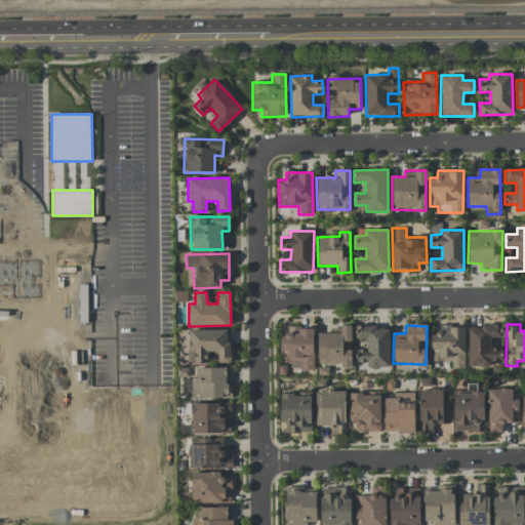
[(329,327),(329,333),(317,333),(318,364),(341,364),(341,367),(352,367),(351,326),(329,327)]
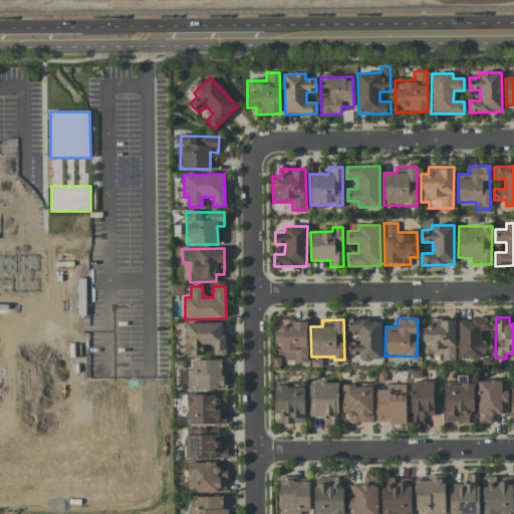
[(380,320),(348,319),(347,332),(358,332),(358,342),(349,342),(349,355),(359,355),(359,359),(379,359),(380,320)]
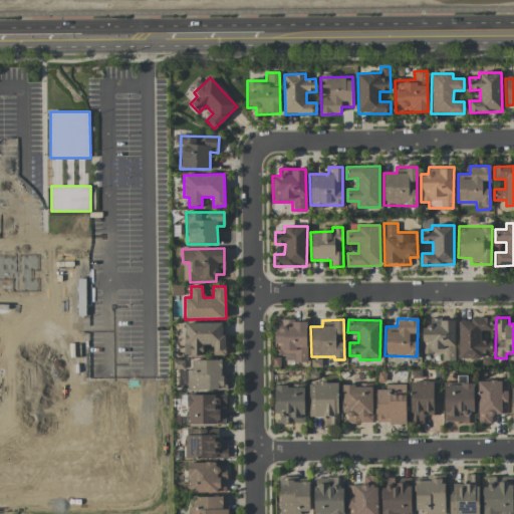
[(454,319),(429,319),(429,326),(422,326),(422,353),(442,353),(442,360),(455,360),(454,319)]
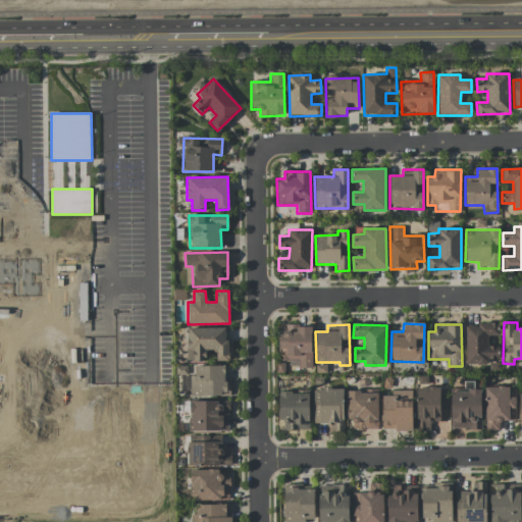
[(499,324),(466,324),(466,364),(487,364),(487,359),(499,359),(499,346),(487,346),(487,334),(499,335),(499,324)]
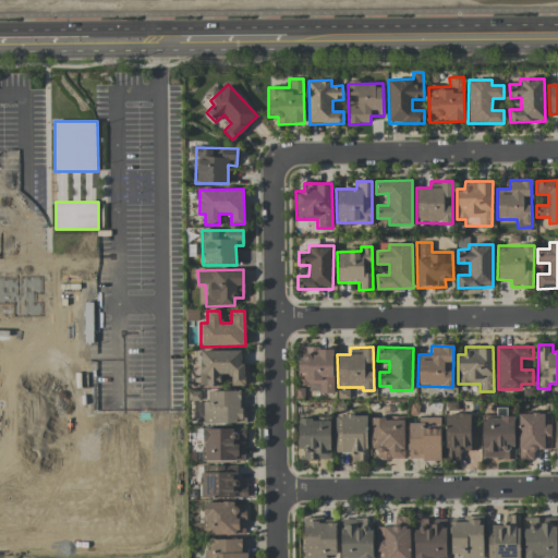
[(332,392),(334,348),(300,348),(299,386),(308,386),(308,392),(332,392)]
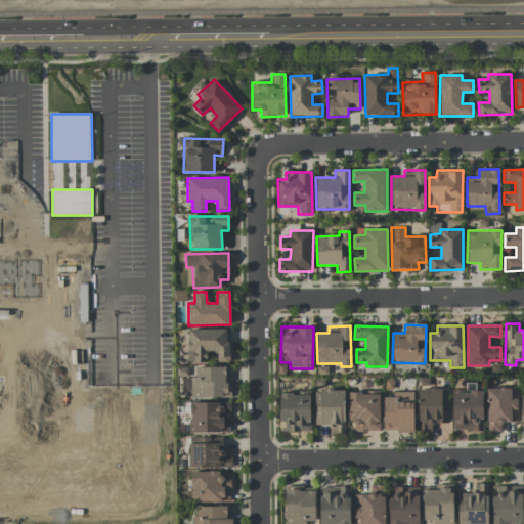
[(228,329),(187,330),(188,362),(207,362),(207,352),(217,352),(217,362),(228,361),(228,329)]
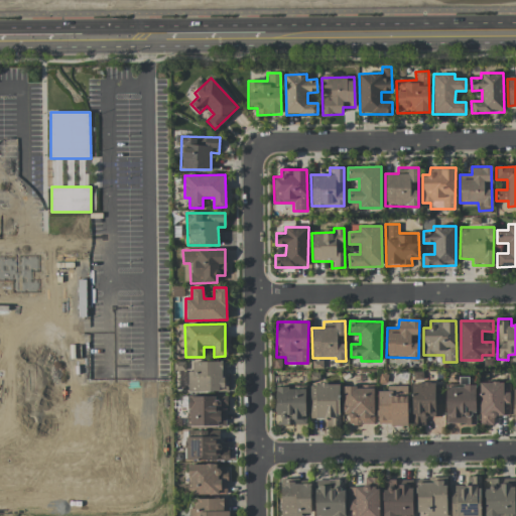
[(227,391),(226,361),(192,362),(192,371),(187,372),(188,391),(227,391)]
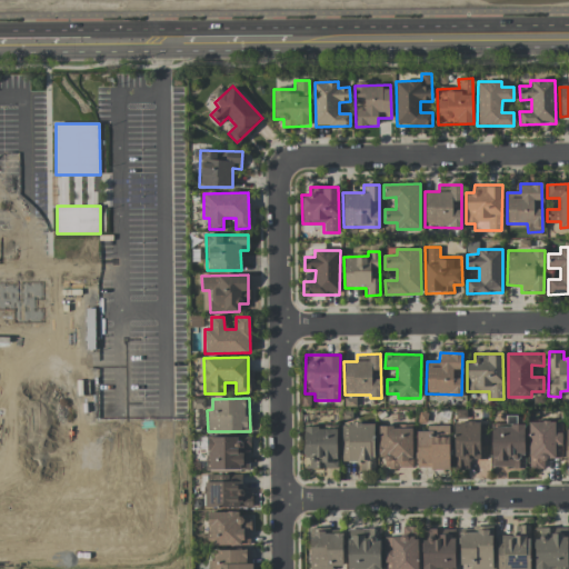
[(529,421),(528,469),(543,469),(543,459),(561,459),(561,422),(529,421)]
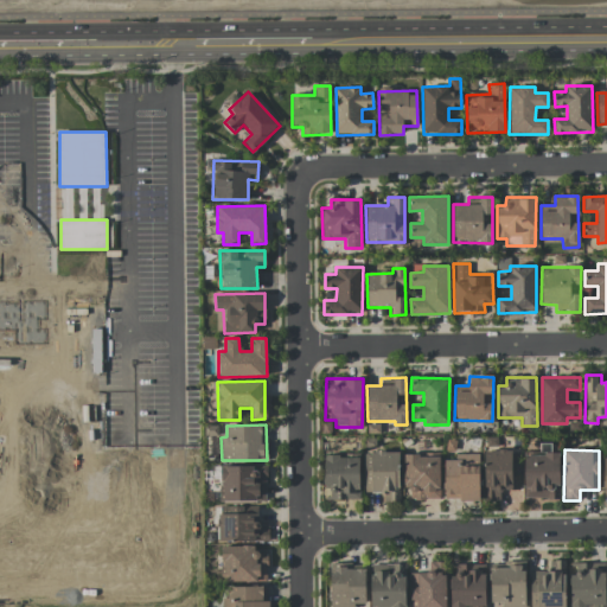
[(519,490),(518,461),(512,461),(511,451),(483,451),(485,502),(500,500),(499,491),(519,490)]
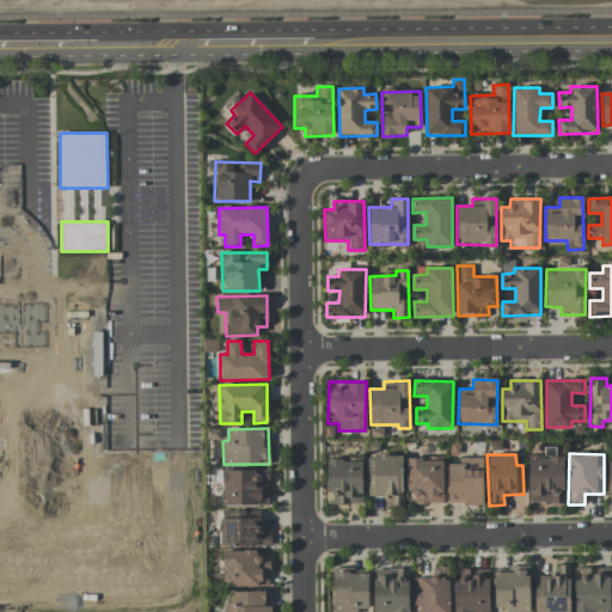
[(403,456),(368,456),(367,496),(385,496),(385,506),(402,506),(403,456)]
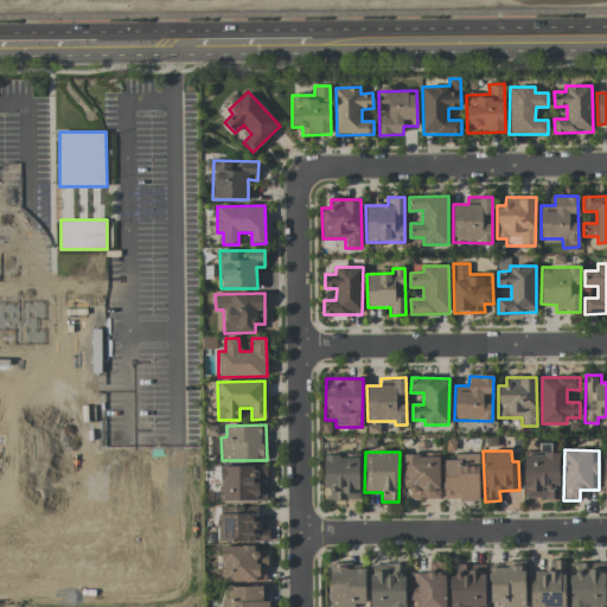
[(479,500),(479,454),(455,454),(455,460),(445,460),(443,499),(479,500)]
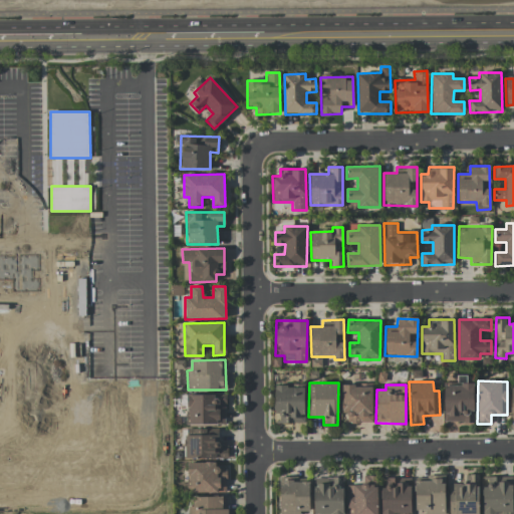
[(474,386),(444,384),(444,422),(473,423),(474,386)]
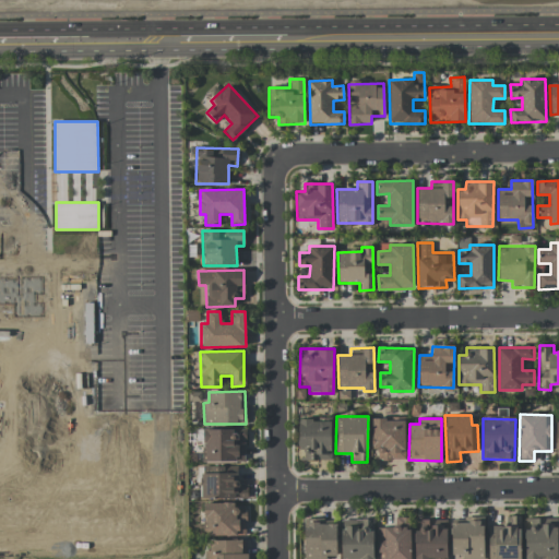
[(405,420),(372,419),(371,450),(378,450),(378,460),(404,461),(405,420)]
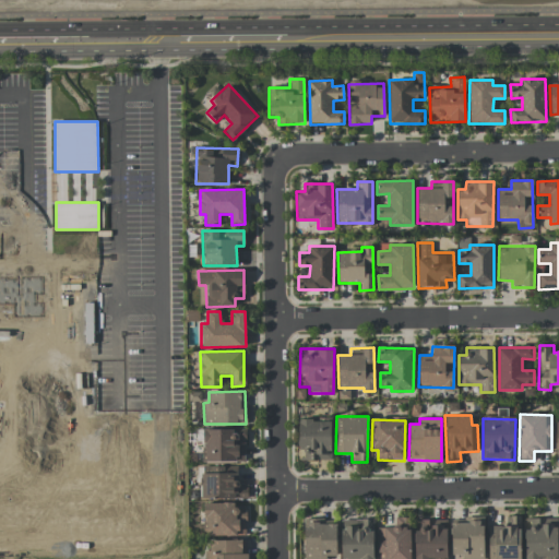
[(331,421),(298,420),(298,450),(305,450),(305,460),(331,461),(331,421)]
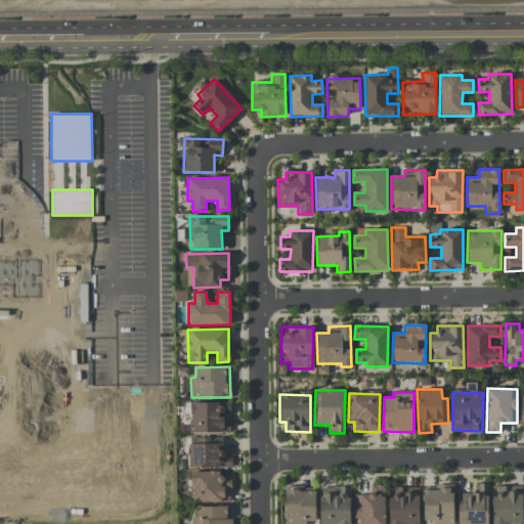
[(190,402),(189,432),(229,433),(230,402),(190,402)]
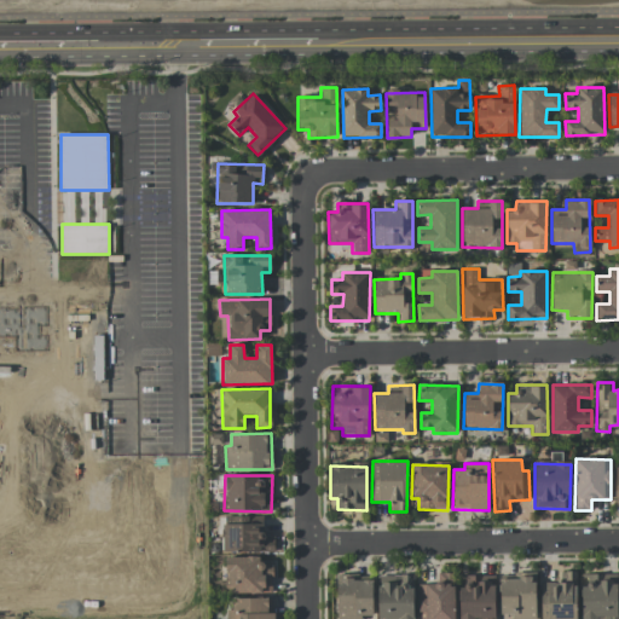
[(275,553),(275,536),(262,534),(264,516),(223,516),(223,551),(275,553)]
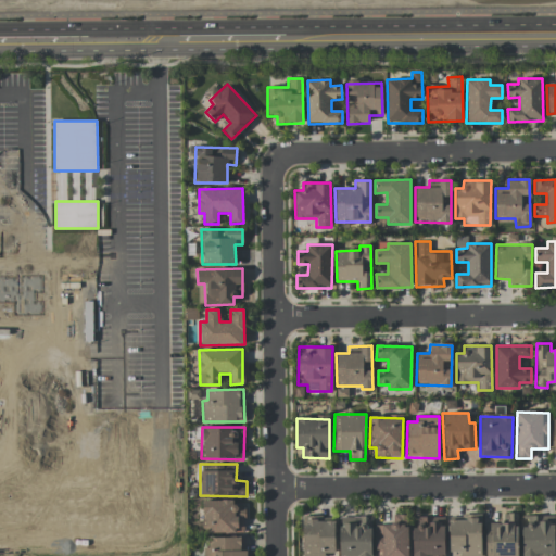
[(235,500),(203,501),(203,533),(244,532),(244,506),(235,506),(235,500)]
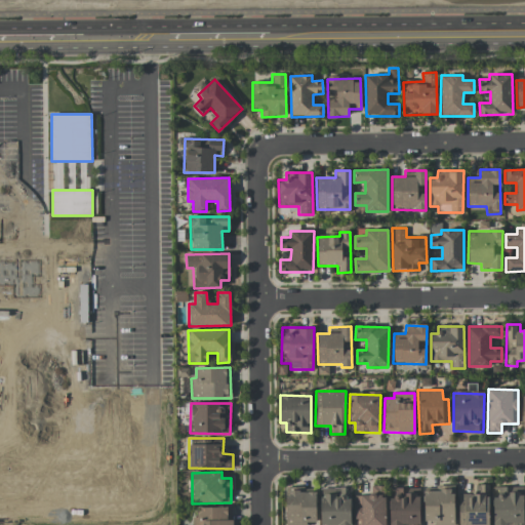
[(488,524),(489,485),(476,485),(476,493),(458,493),(457,524),(488,524)]
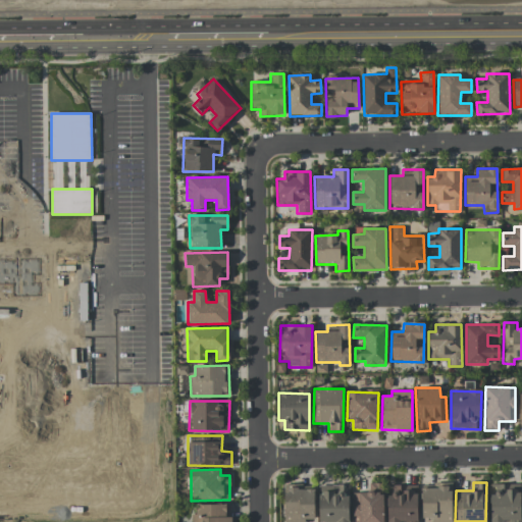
[(353,492),(353,521),(382,521),(382,483),(369,483),(369,492),(353,492)]
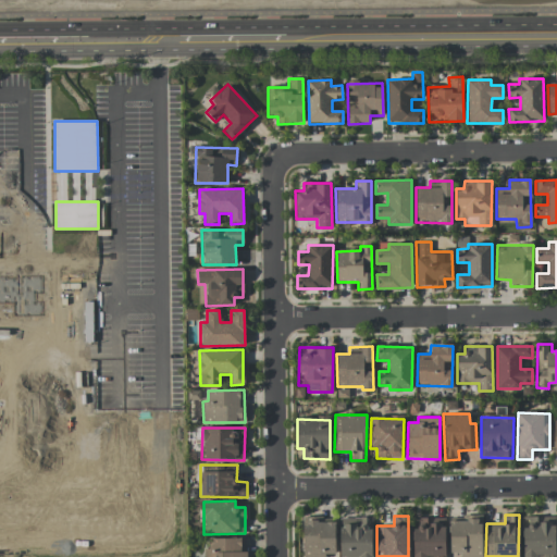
[(554,556),(556,517),(524,516),(524,527),(523,527),(522,556),(554,556)]
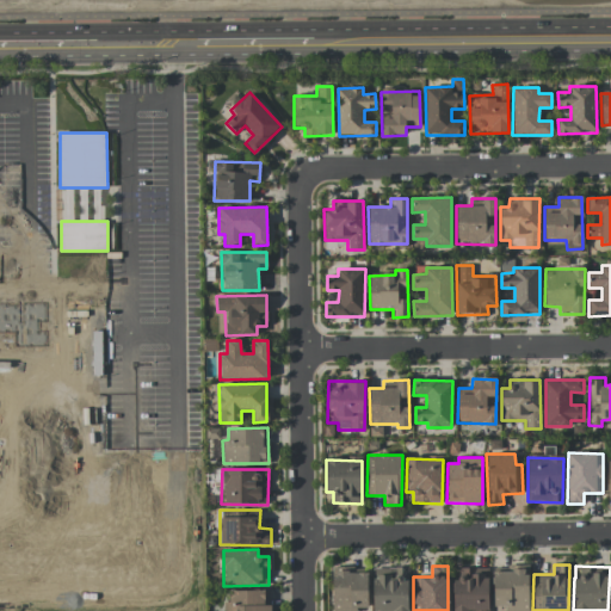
[(356,610),(357,608),(368,608),(368,567),(332,568),(332,610),(356,610)]
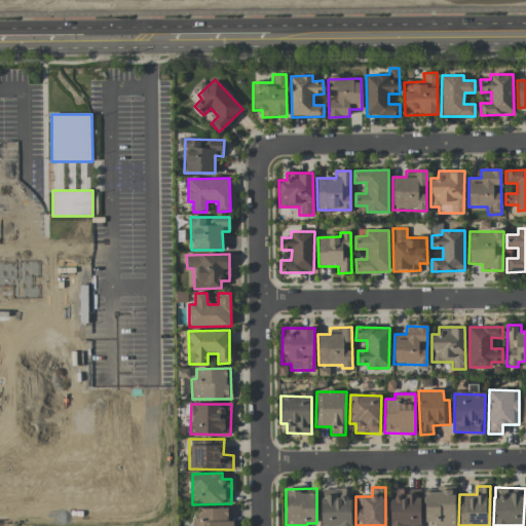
[(350,525),(351,488),(321,489),(321,525),(350,525)]
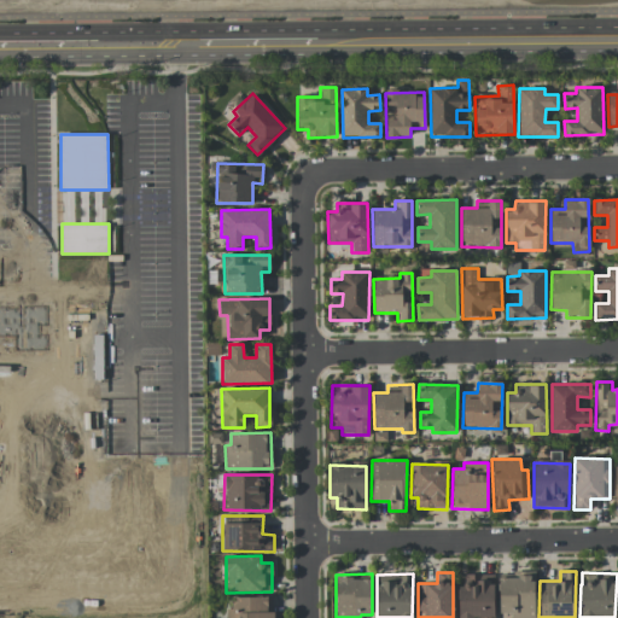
[(494,617),(494,573),(462,575),(462,587),(458,587),(459,617),(494,617)]
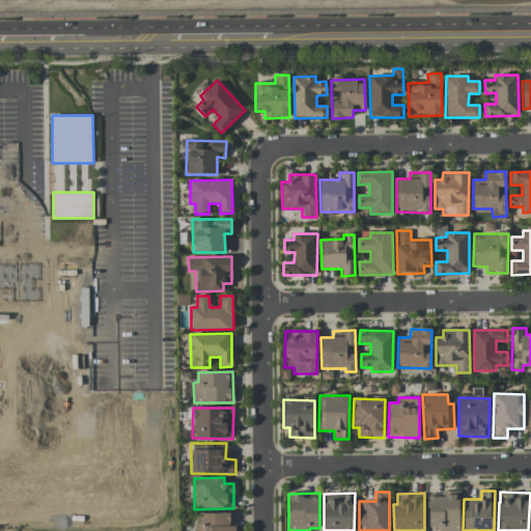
[(459,530),(459,493),(428,494),(428,527),(439,527),(439,530),(459,530)]
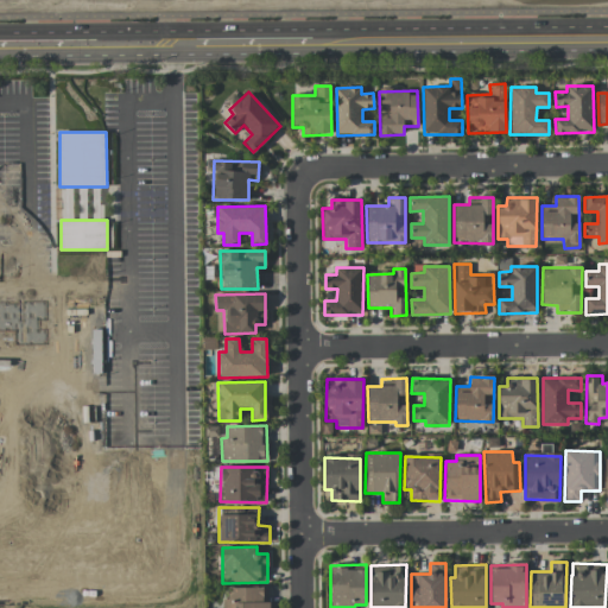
[(268,607),(268,587),(228,588),(228,599),(223,599),(222,607),(268,607)]
